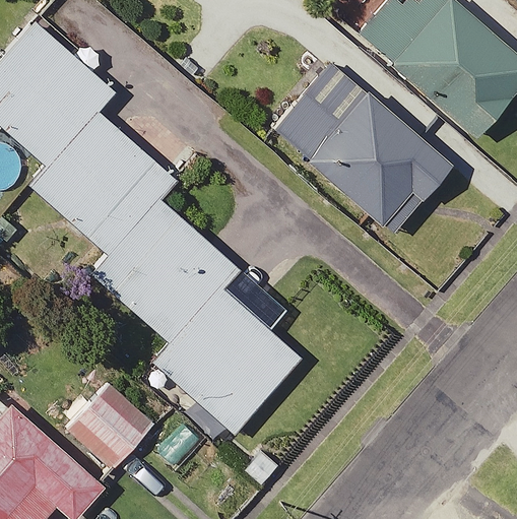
[(516,55),(454,0),(445,0),(390,62),(474,137),(516,89),(516,55)]
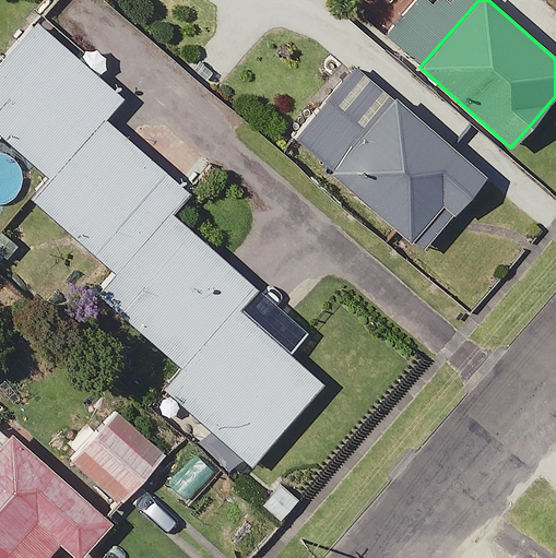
[(123,99),(35,25),(0,67),(0,134),(55,180),(107,118),(123,99)]
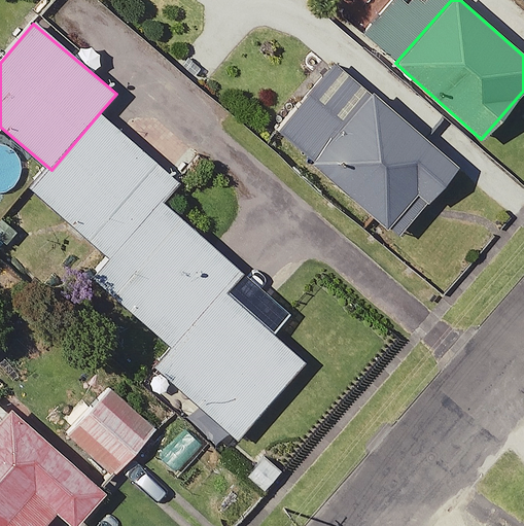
[(367,89),(336,63),(278,132),(309,158),(367,89)]
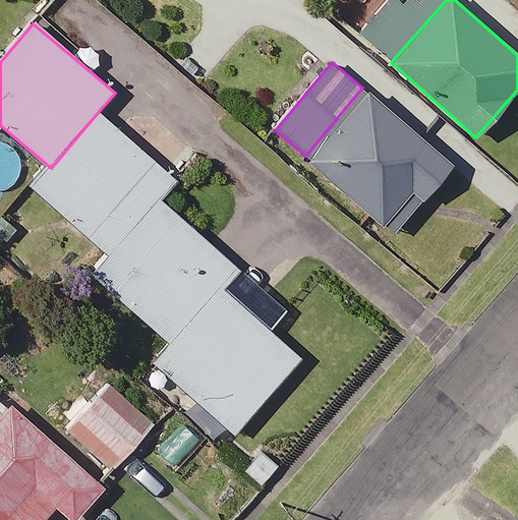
[(455,163),(368,91),(308,161),(385,225),(412,192),(423,201),(455,163)]
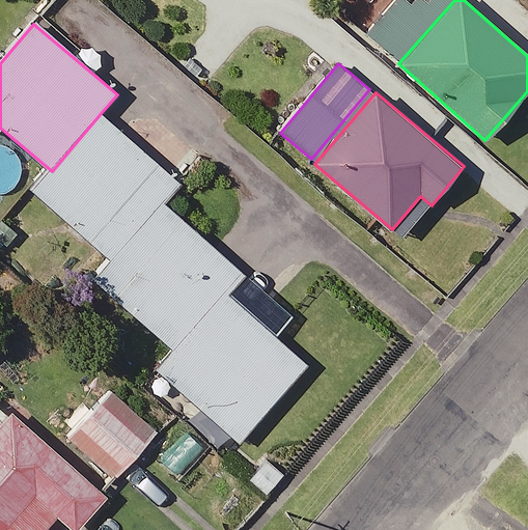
[(179,177),(102,112),(52,171),(33,194),(110,259),(160,200),(179,177)]
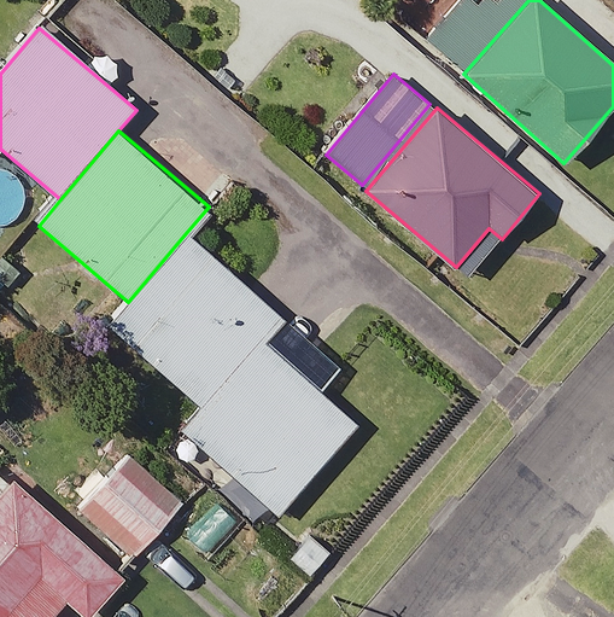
[(286,316),(186,233),(128,302),(104,330),(204,413),(264,341),(286,316)]
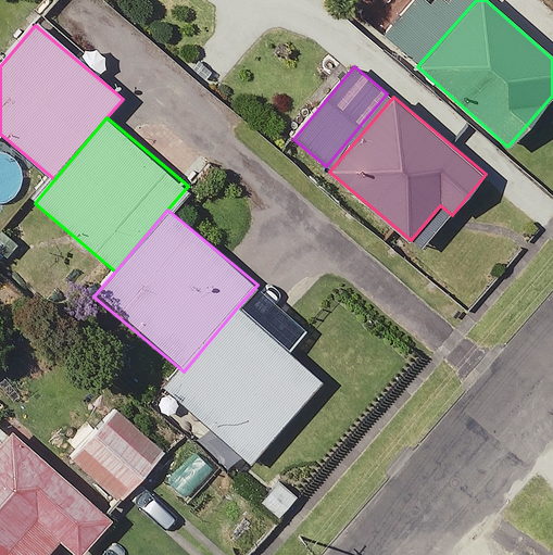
[(325,379),(238,306),(184,371),(165,393),(251,465),(325,379)]
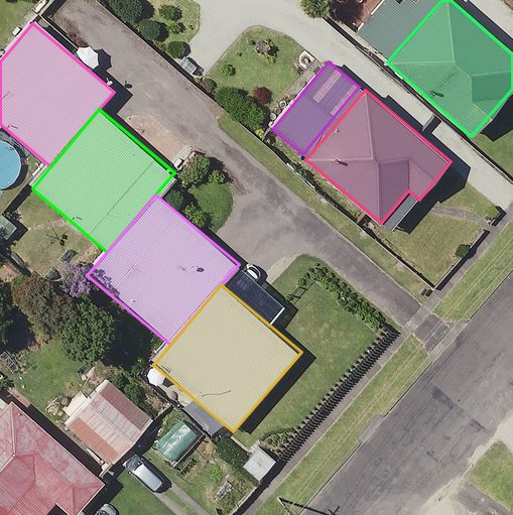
[(69,425),(111,464),(155,414),(113,377),(69,425)]
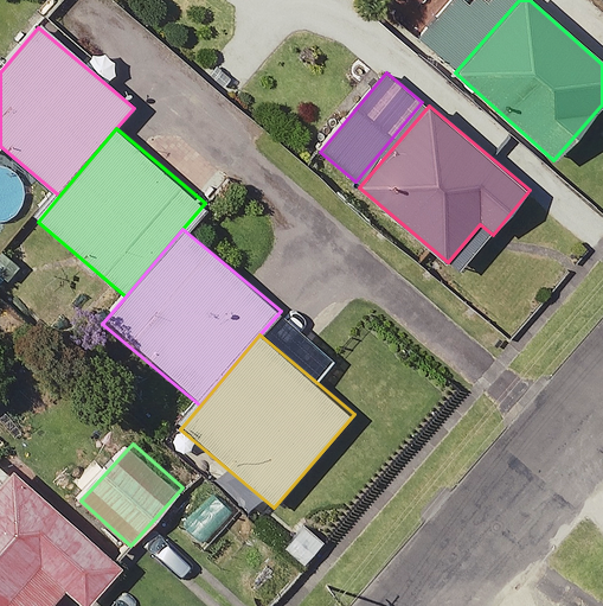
[(92,605),(124,571),(14,472),(0,488),(0,605),(50,605),(65,589),(84,605),(92,605)]
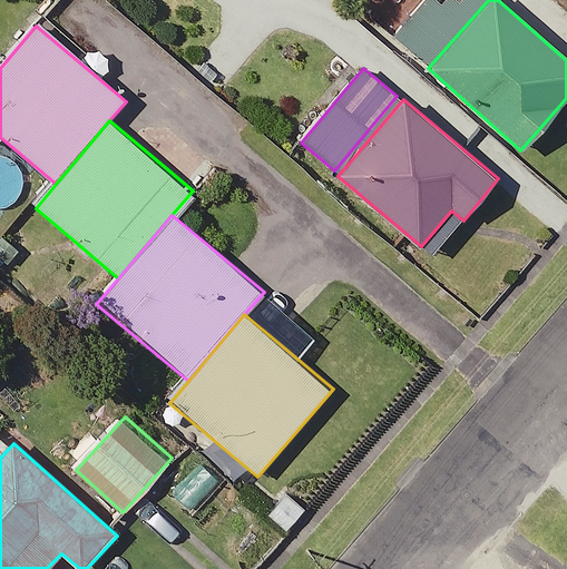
[(305,508),(289,494),(272,514),(290,528),(305,508)]
